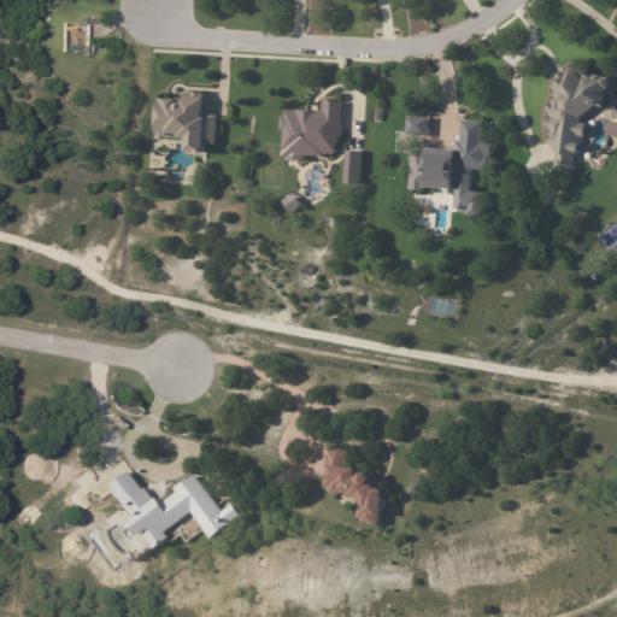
[(75,39),(65,37),(65,28),(76,29),(75,39)]
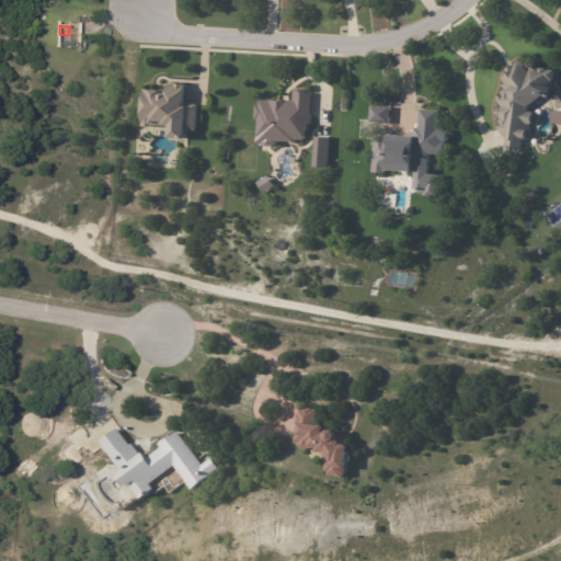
[(547,67),(552,68),(551,79),(548,78),(547,95),(540,94),(526,105),(531,105),(529,122),(527,138),(522,137),(521,147),(502,146),(503,137),(495,125),(499,122),(496,119),(499,117),(492,110),(499,104),(494,98),(500,91),(499,89),(502,87),(500,83),(502,81),(500,76),(506,71),(504,67),(511,63),(517,58),(526,69),(528,67),(534,61),(537,66),(537,65),(545,66),(545,67),(547,67)]
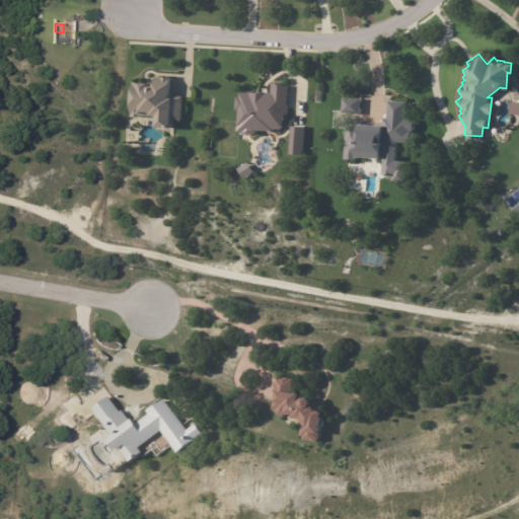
[(135,82),(134,116),(159,117),(158,128),(173,128),(174,120),(182,121),(183,96),(172,96),(172,77),(157,77),(156,83),(135,82)]
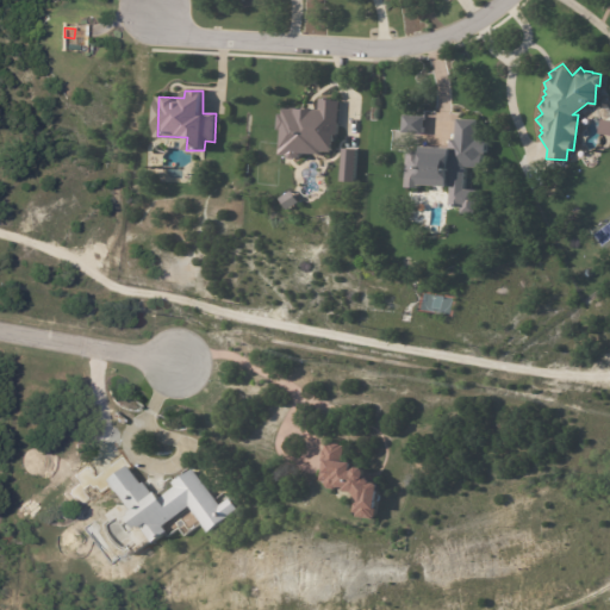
[(338,100),(319,99),(319,110),(284,107),(281,153),(335,156),(338,100)]
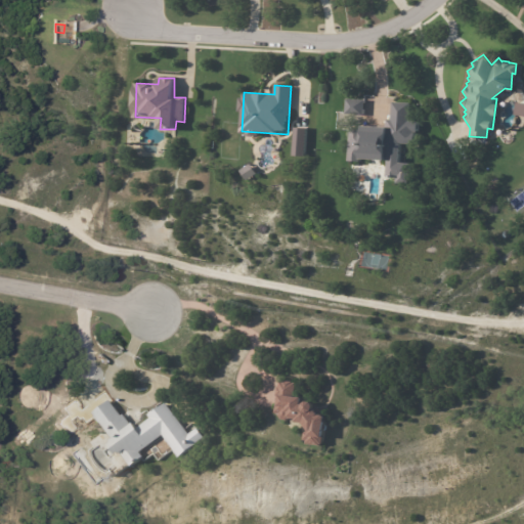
[(365,100),(364,116),(346,115),(347,99),(365,100)]
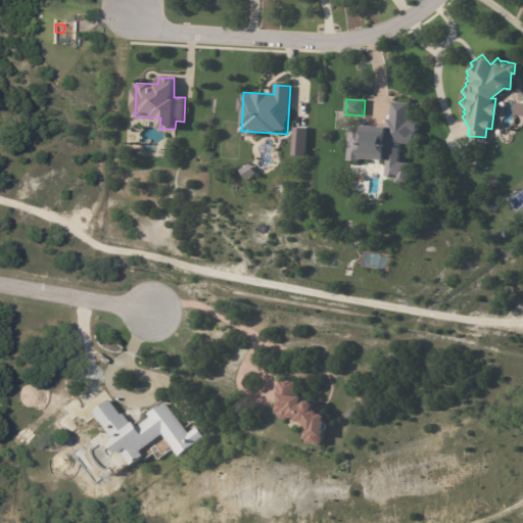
[(514,100),(522,101),(522,113),(512,112),(514,100)]
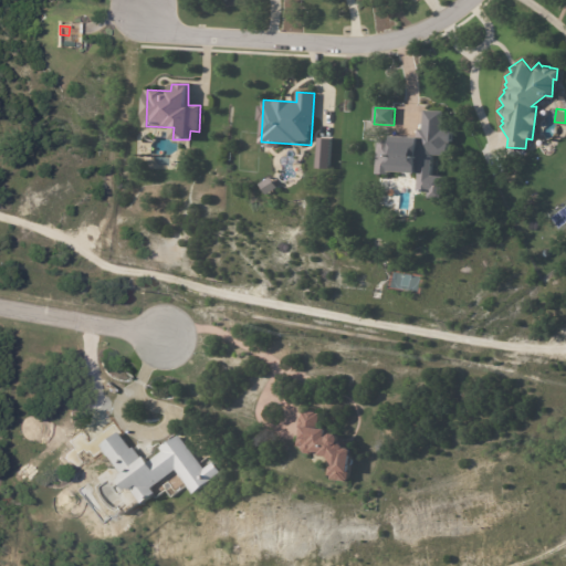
[(415,174),(389,173),(389,176),(377,175),(379,139),(391,139),(391,137),(418,138),(419,129),(423,129),(425,111),(446,112),(443,130),(452,132),(451,144),(449,144),(448,156),(433,156),(432,177),(444,177),(443,200),(430,199),(430,192),(418,192),(419,175),(415,174)]
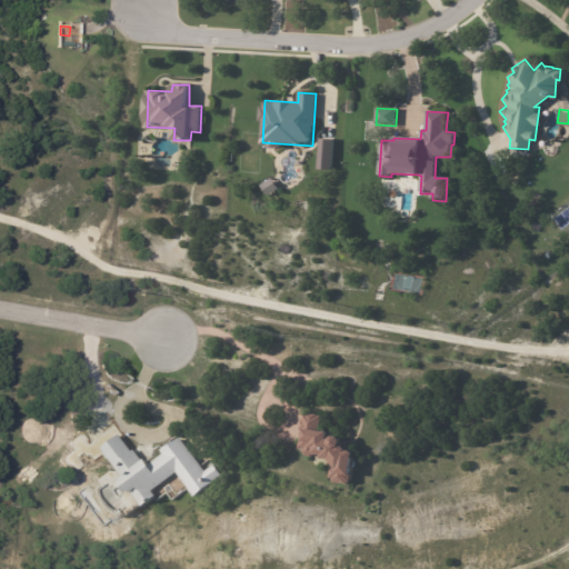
[(319,169),(331,169),(332,138),(320,138),(319,169)]
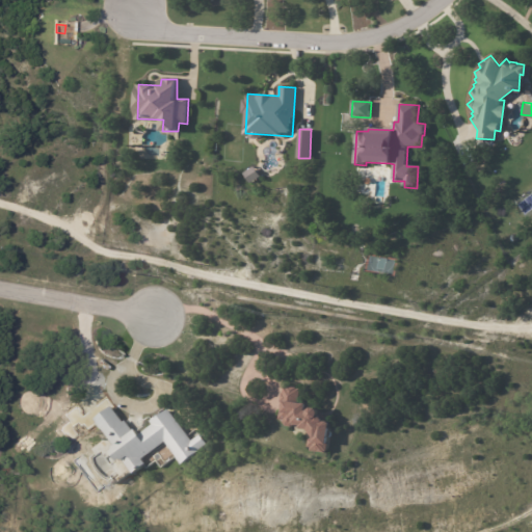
[(306,405),(304,413),(308,414),(311,410),(316,410),(318,416),(318,417),(322,423),(328,424),(329,426),(327,445),(328,445),(327,453),(325,453),(325,454),(311,453),(311,450),(308,449),(309,442),(313,439),(308,431),(299,431),(300,428),(291,427),(291,428),(286,427),(283,423),(283,421),(278,421),(281,403),(280,403),(281,395),(282,395),(283,388),(287,389),(287,388),(300,390),(298,405),(306,405)]
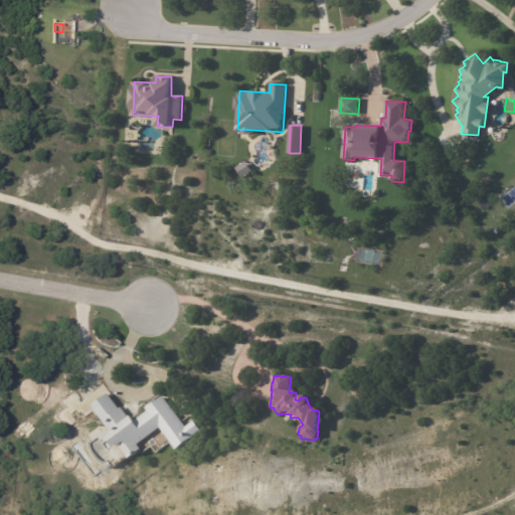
[(124,412),(128,417),(129,417),(133,422),(147,412),(144,408),(152,403),(152,404),(162,397),(185,427),(193,422),(199,432),(175,450),(159,428),(136,446),(140,451),(128,460),(119,448),(117,448),(116,447),(113,449),(106,439),(109,437),(108,435),(111,433),(92,405),(95,403),(94,401),(101,395),(103,397),(107,394),(119,409),(121,408),(124,412)]
